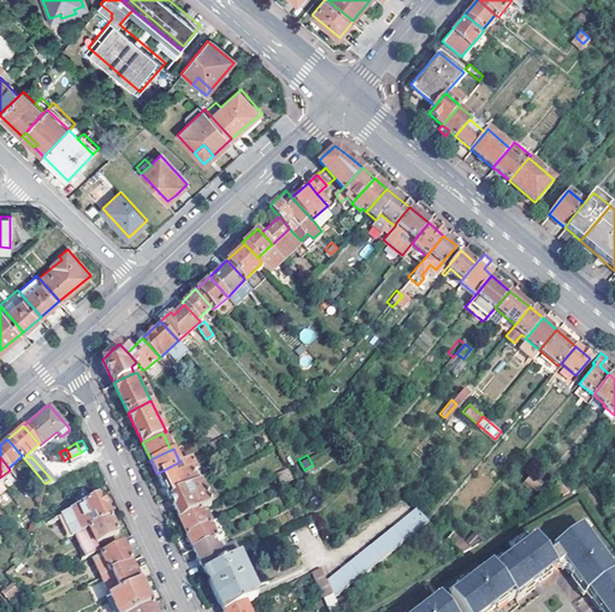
[(167,495),(202,477),(197,468),(195,469),(190,457),(179,462),(157,474),(167,495)]
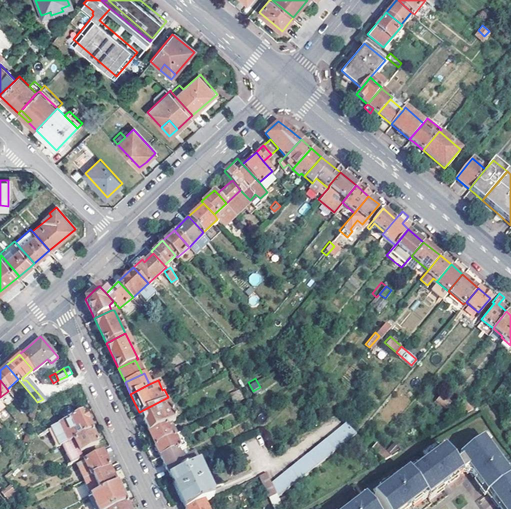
[(165,422),(174,418),(170,408),(175,405),(172,396),(168,397),(139,412),(143,420),(148,430),(165,422)]
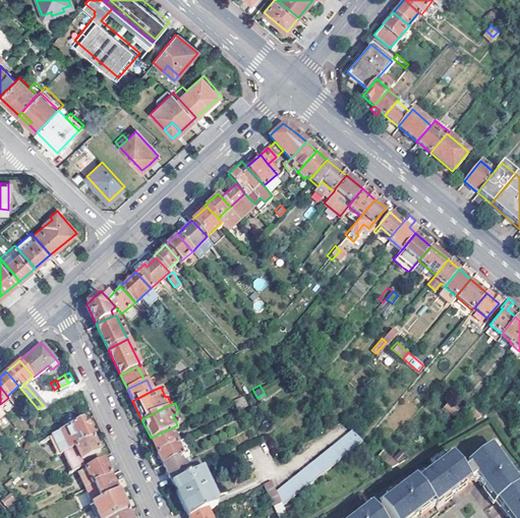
[(29,421),(33,425),(38,409),(35,405),(29,421)]
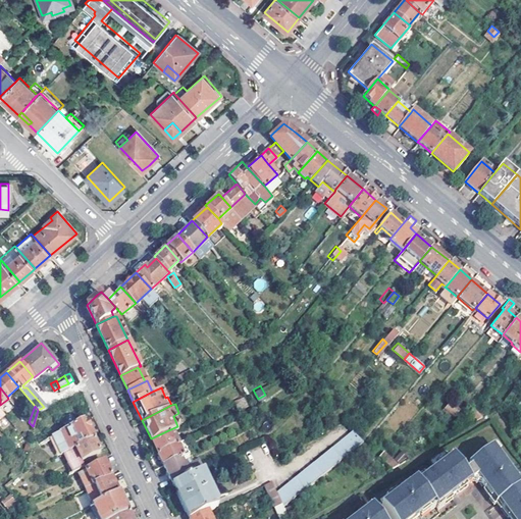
[(469,413),(475,417),(481,414),(473,408),(469,413)]
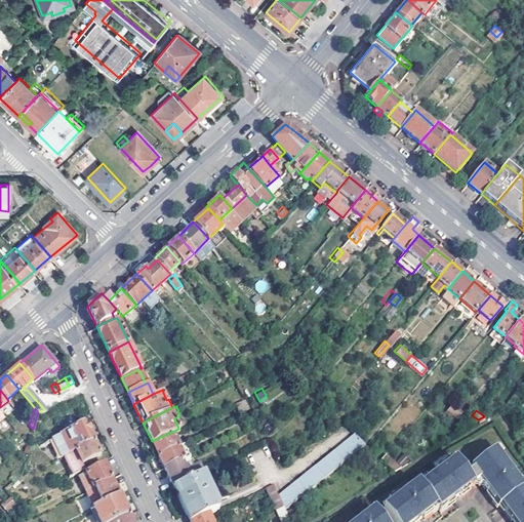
[(51,436),(61,454),(63,453),(93,440),(84,420),(51,436)]
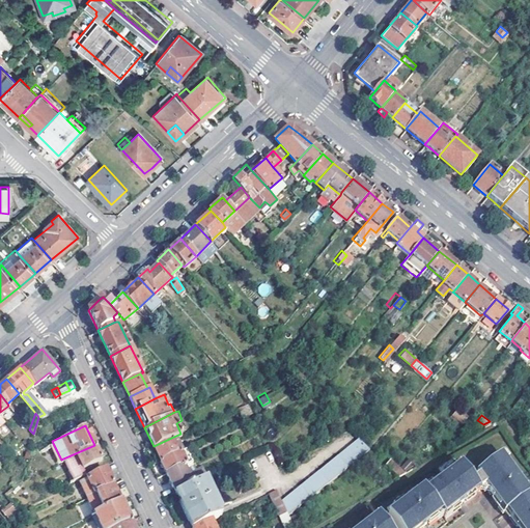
[(521,436),(524,441),(529,434),(529,431),(527,428),(521,436)]
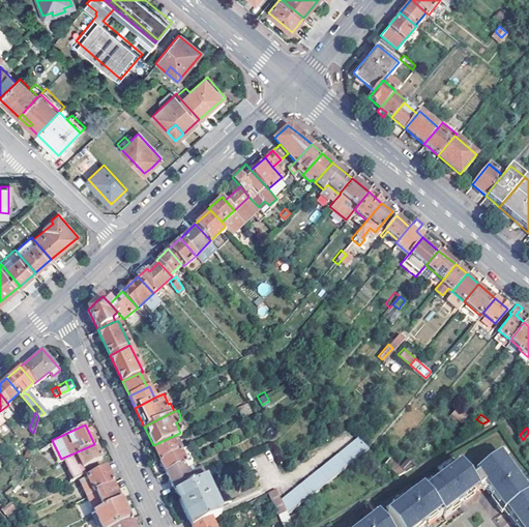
[(368,445),(356,435),(278,495),(285,507),(286,509),(368,445)]
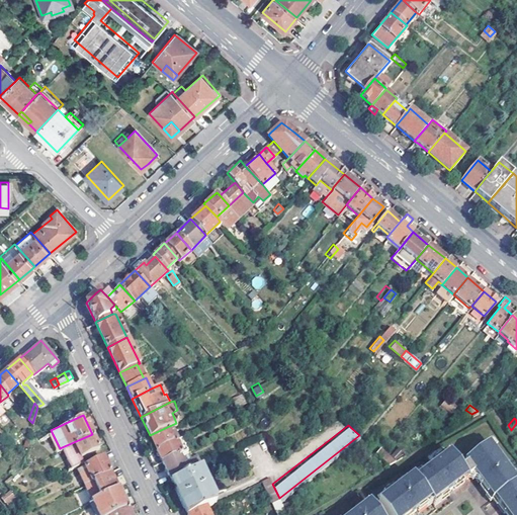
[(156,448),(172,439),(167,427),(150,435),(156,448)]
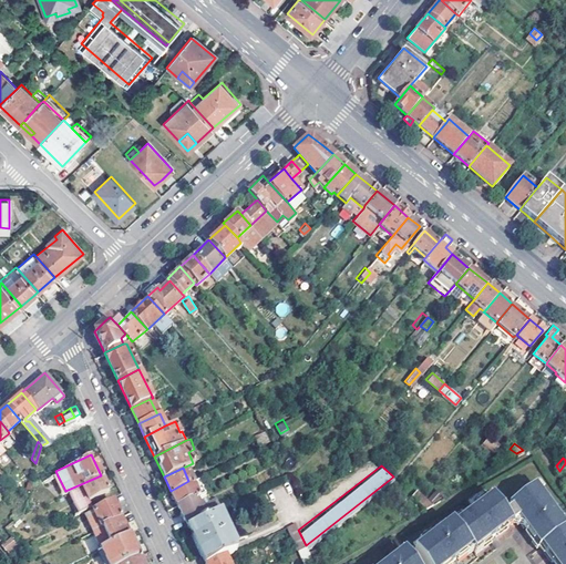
[(83,509),(91,505),(88,499),(109,490),(101,475),(68,490),(78,511),(83,509)]
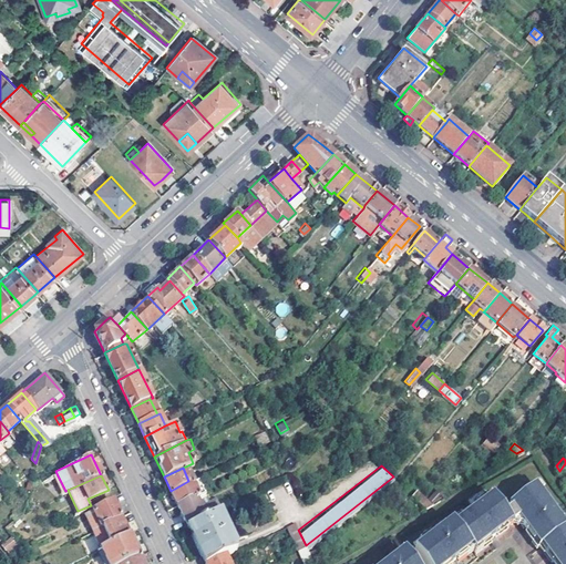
[(195,495),(198,494),(192,480),(188,481),(171,491),(177,504),(195,495)]
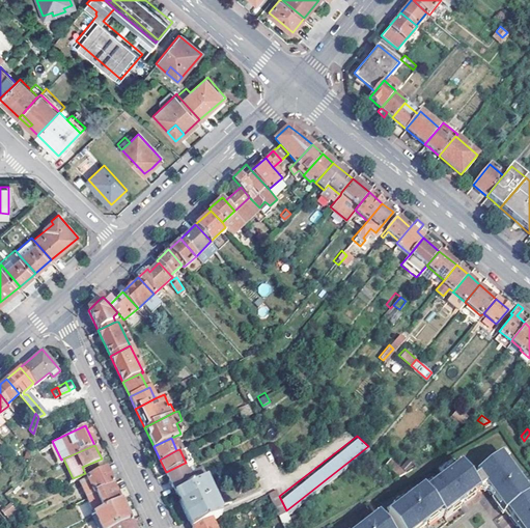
[(509,509),(529,492),(529,491),(520,478),(521,477),(515,471),(514,472),(506,460),(502,454),(476,472),(479,476),(485,485),(491,493),(493,492),(495,494),(497,497),(495,498),(501,507),(504,505),(508,510),(509,509)]
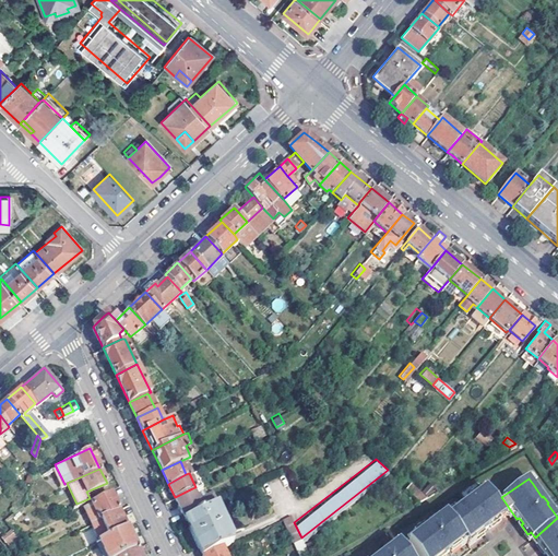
[(418,499),(425,496),(410,481),(404,486),(418,499)]
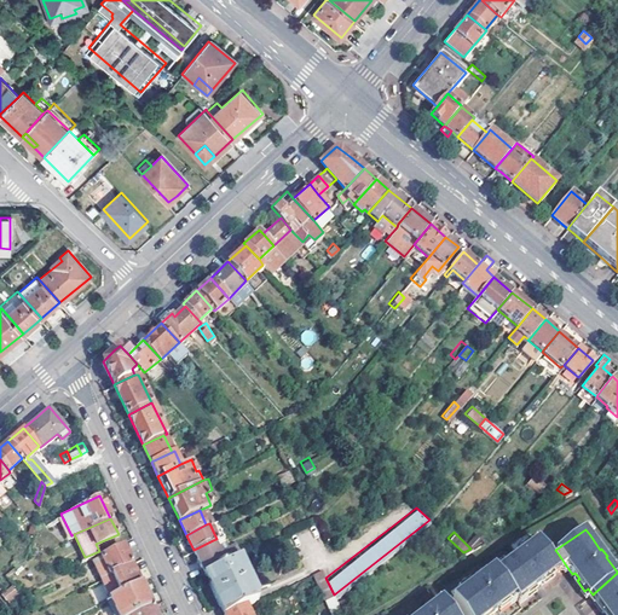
[(235,550),(220,556),(213,540),(194,550),(197,560),(203,572),(224,562),(238,556),(235,550)]
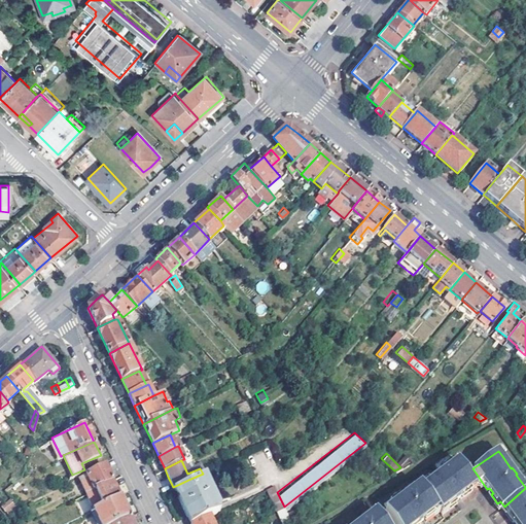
[(482,482),(476,473),(470,478),(458,461),(451,466),(444,473),(444,472),(436,476),(437,477),(428,483),(424,486),(440,507),(442,510),(448,504),(449,505),(457,500),(455,497),(458,495),(461,493),(463,495),(472,489),(471,488),(477,484),(478,485),(482,482)]
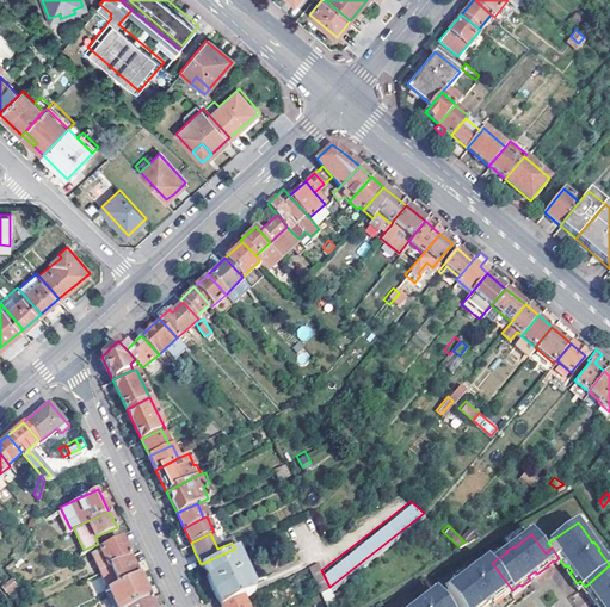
[(90,547),(99,569),(130,555),(124,544),(121,538),(100,547),(98,544),(90,547)]
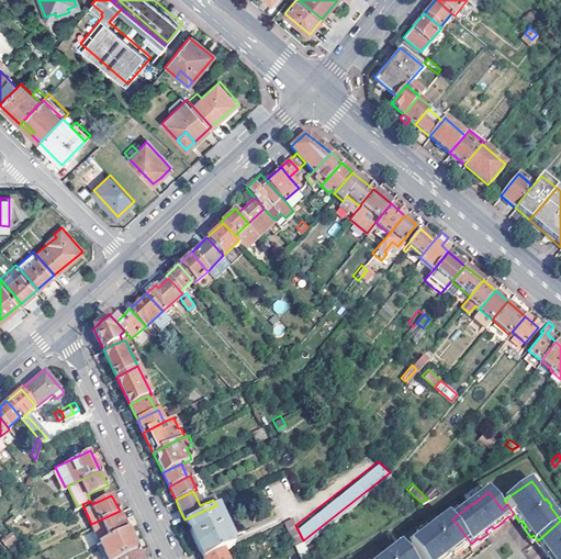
[(83,527),(91,524),(82,504),(77,506),(74,509),(83,527)]
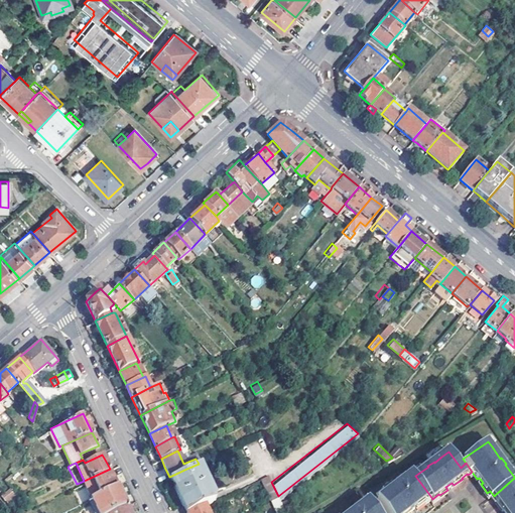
[(12,474),(19,467),(15,464),(8,469),(12,474)]
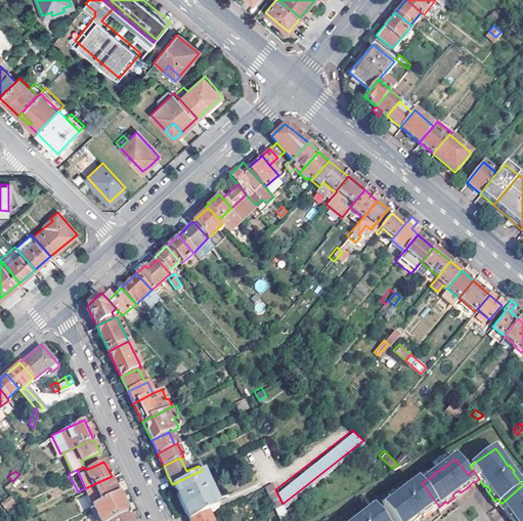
[(208,511),(218,506),(216,502),(202,471),(189,476),(172,484),(187,515),(189,520),(208,511)]
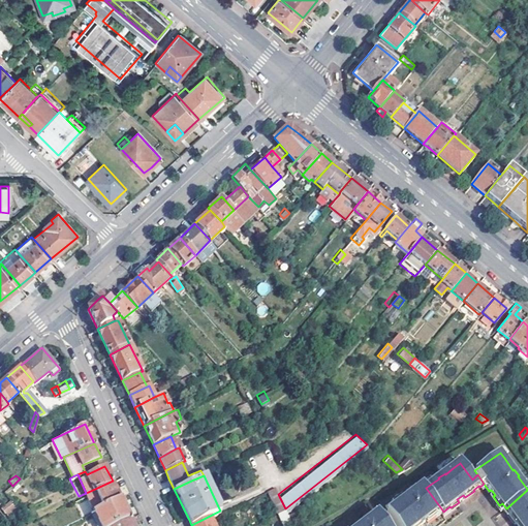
[(439,478),(438,477),(437,476),(428,483),(430,485),(439,478)]
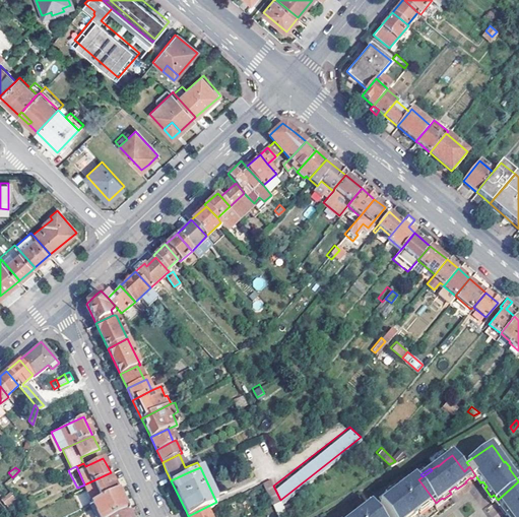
[(91,500),(117,487),(112,475),(111,472),(84,485),(91,500)]
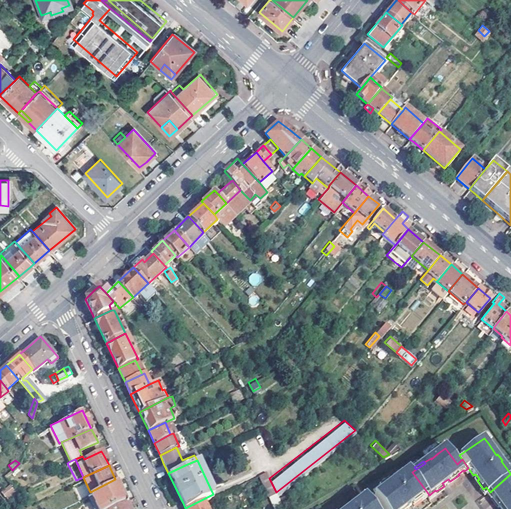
[(259,472),(269,493),(275,490),(269,478),(265,469),(259,472)]
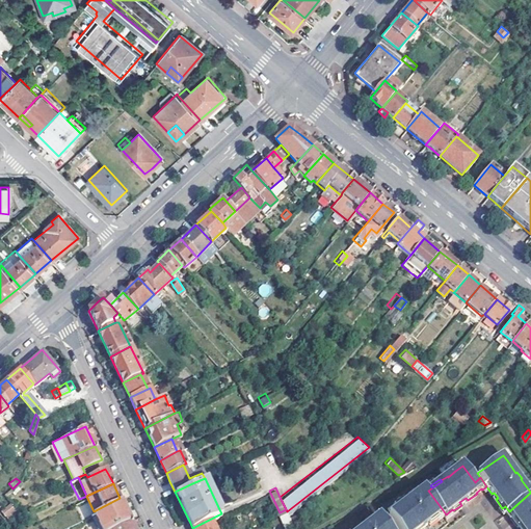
[(428,491),(426,493),(423,488),(415,495),(408,499),(407,499),(402,503),(402,504),(395,510),(388,514),(398,528),(422,528),(421,526),(424,524),(428,521),(430,524),(439,518),(437,516),(444,511),(428,491)]
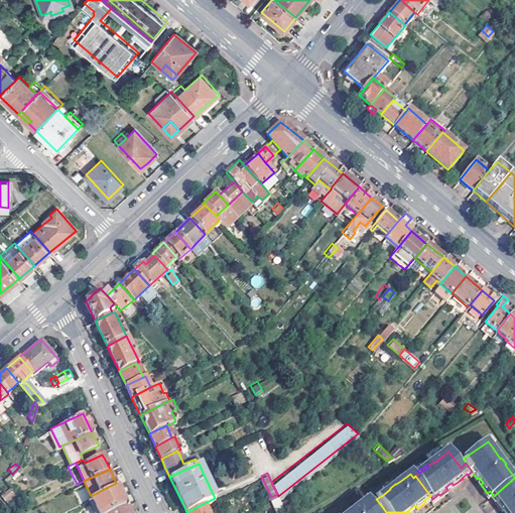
[(514,512),(514,478),(495,495),(500,501),(498,503),(505,511),(508,510),(509,512),(514,512)]
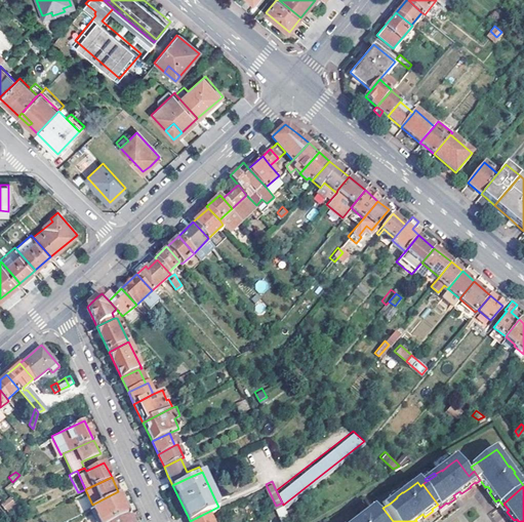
[(99,521),(109,521),(128,513),(120,495),(92,508),(99,521)]
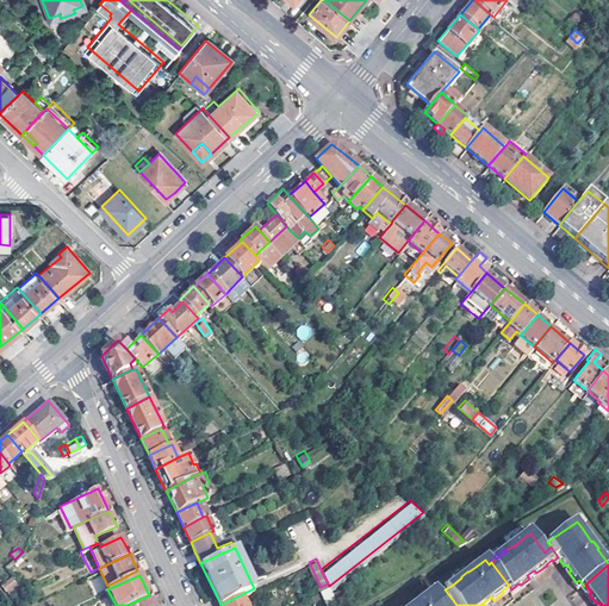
[(1,586),(11,594),(17,589),(18,581),(13,576),(1,586)]
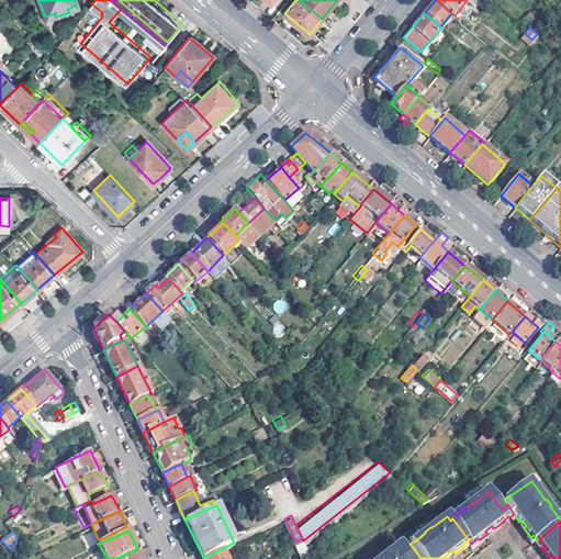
[(479,539),(480,543),(490,535),(487,534),(479,539)]
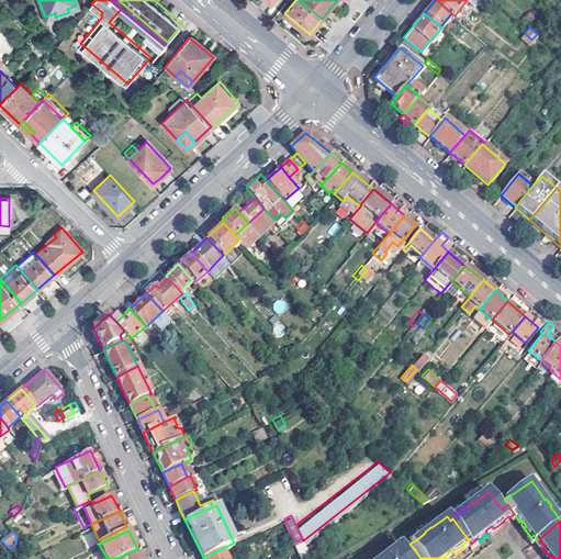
[(295,541),(302,558),(309,555),(303,540),(302,538),(295,541)]
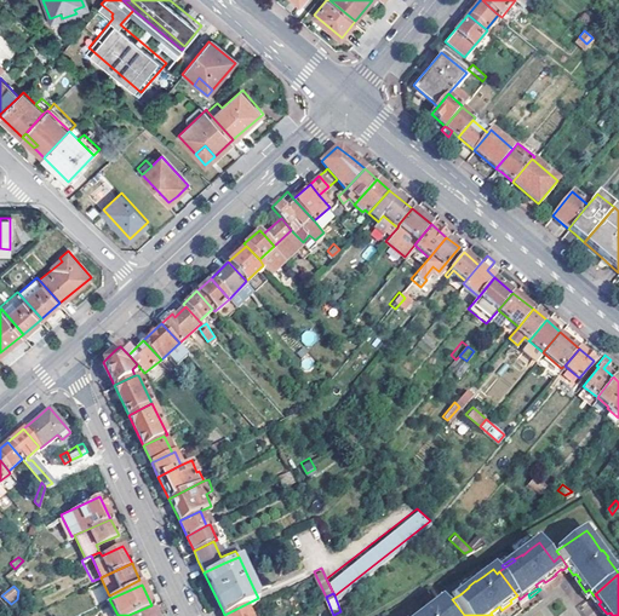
[(434,606),(441,600),(437,596),(430,602),(434,606)]
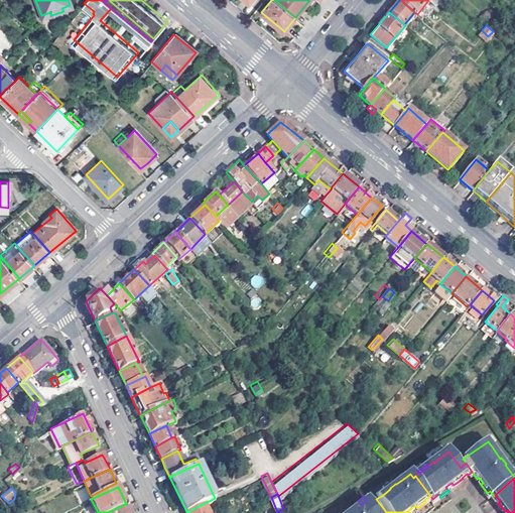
[(376,512),(367,500),(361,505),(354,510),(353,509),(348,512),(376,512)]
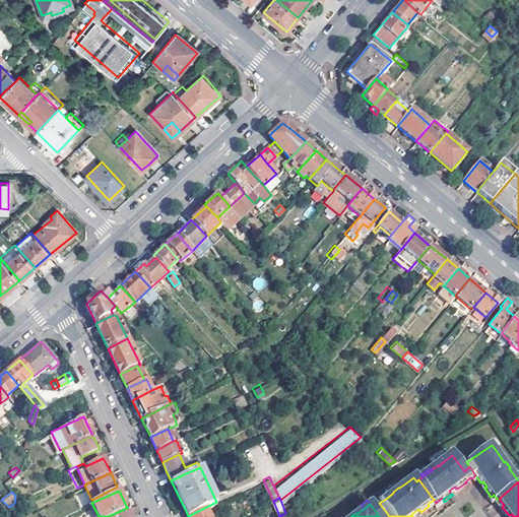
[(211,516),(206,507),(188,516),(211,516)]
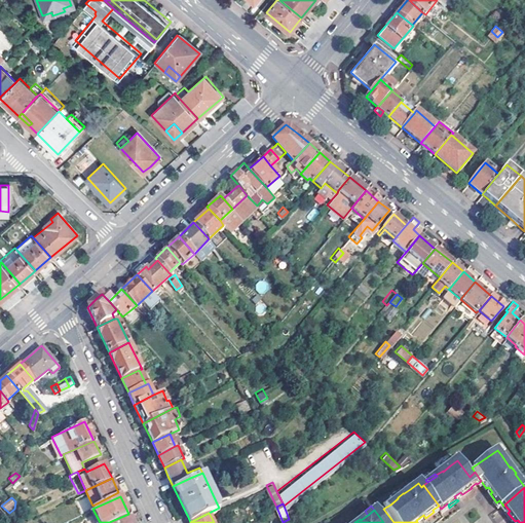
[(133,522),(128,514),(109,522),(133,522)]
